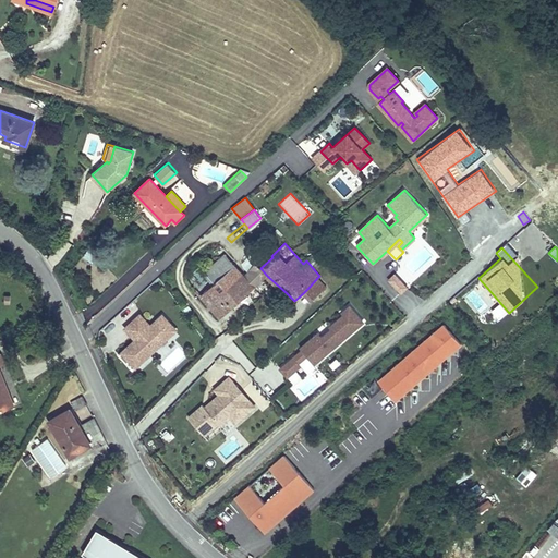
[(245,277),(225,254),(205,271),(215,282),(201,294),(221,318),(267,276),(261,268),(256,264),(245,277)]
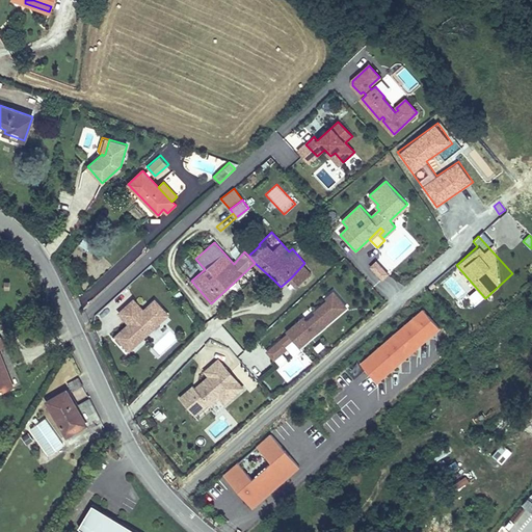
[(376,262),(371,267),(376,272),(381,267),(376,262)]
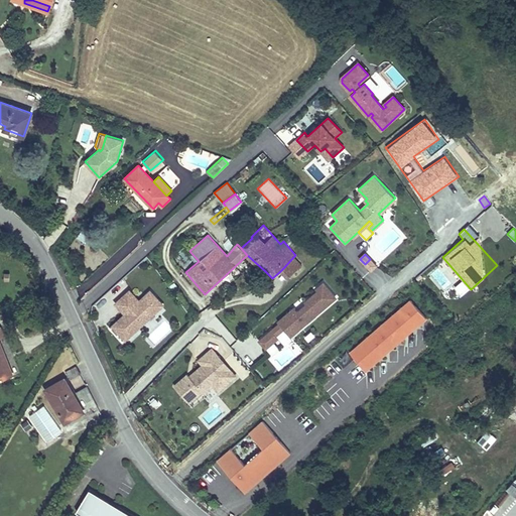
[(301,265),(293,257),(284,267),(280,271),(287,278),(301,265)]
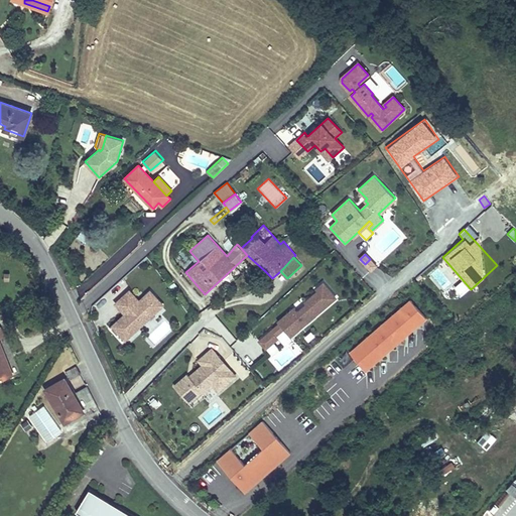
[(370,259),(365,264),(371,271),(376,266),(370,259)]
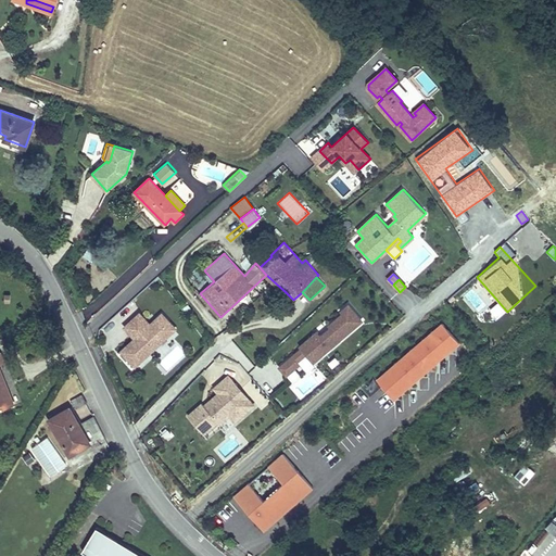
[(293,355),(279,367),(287,375),(300,364),(298,361),(306,354),(313,363),(321,355),(320,354),(330,346),(331,348),(355,326),(354,325),(362,319),(349,304),(340,312),(342,313),(328,325),(330,327),(321,335),(317,331),(306,340),(310,343),(302,350),(294,356),(293,355)]
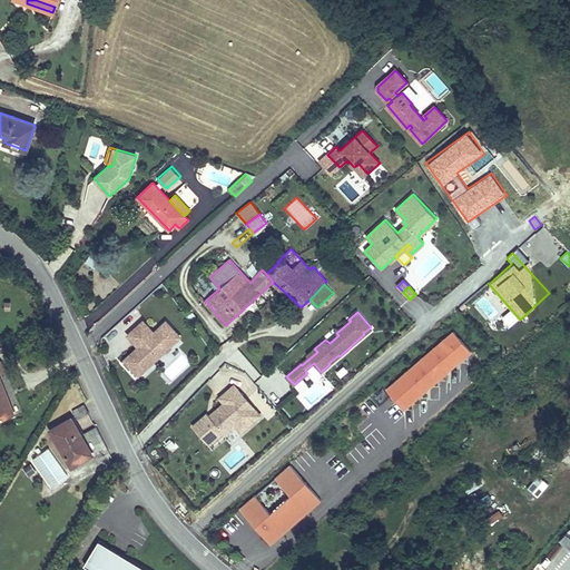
[(176,323),(170,316),(165,322),(166,323),(158,330),(147,318),(134,331),(145,342),(141,345),(140,344),(126,357),(134,366),(135,364),(140,370),(138,372),(139,373),(156,357),(155,356),(183,332),(175,324),(176,323)]
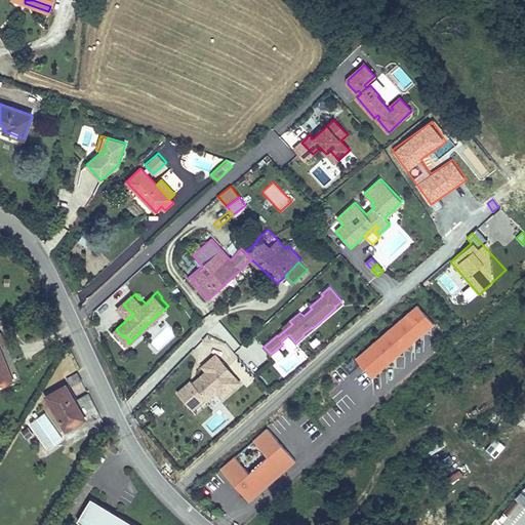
[(355,358),(372,377),(435,323),(417,303),(355,358)]
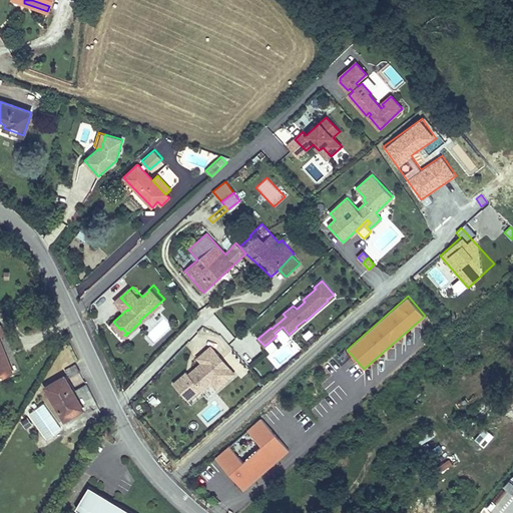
[(283,314),(277,320),(279,323),(286,317),(283,314)]
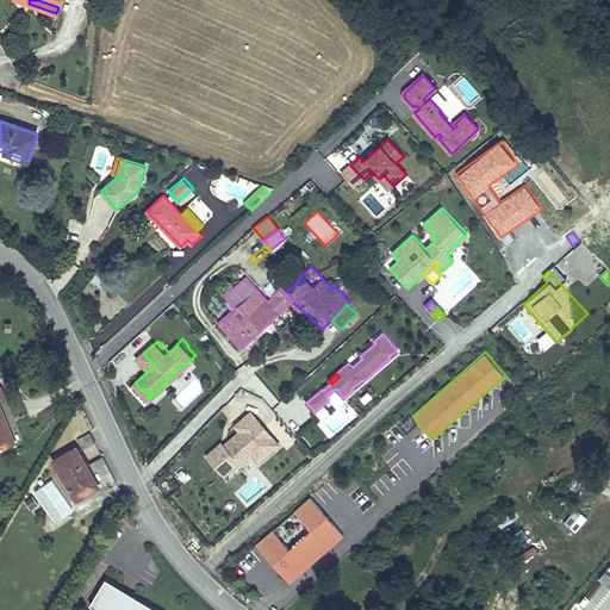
[(352,388),(353,390),(363,381),(362,380),(352,388)]
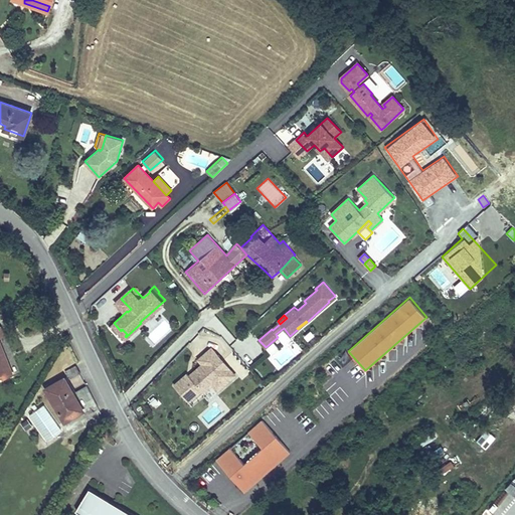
[(0,379),(12,374),(0,342),(0,337),(5,336),(1,326),(0,326),(0,379)]
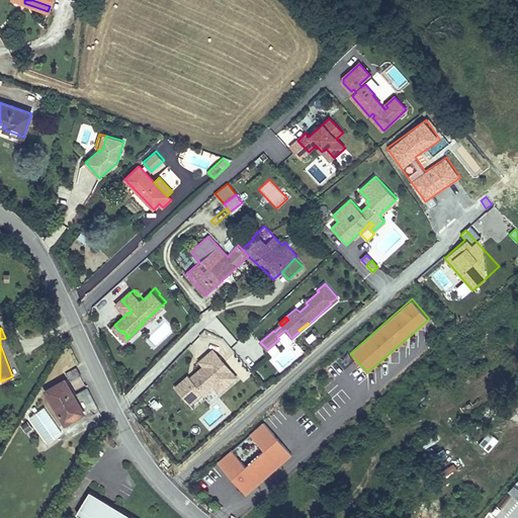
[(213,387),(219,395),(239,378),(213,347),(197,360),(200,364),(173,386),(189,407),(213,387)]
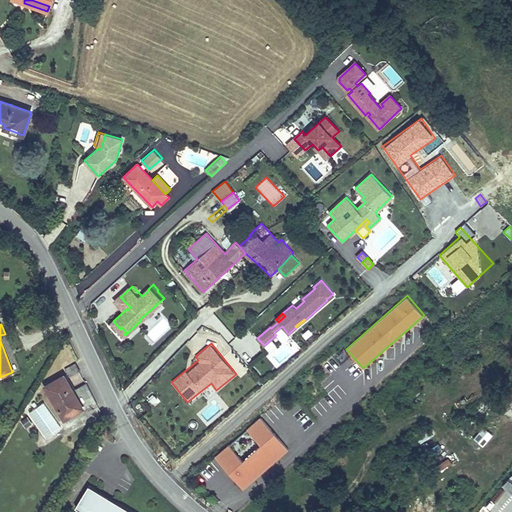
[(76,363),(65,369),(70,376),(80,371),(76,363)]
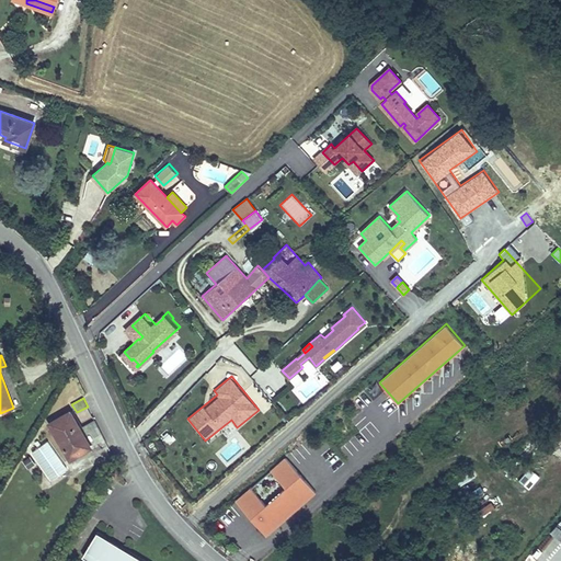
[(70,411),(49,423),(70,458),(91,447),(80,428),(70,411)]
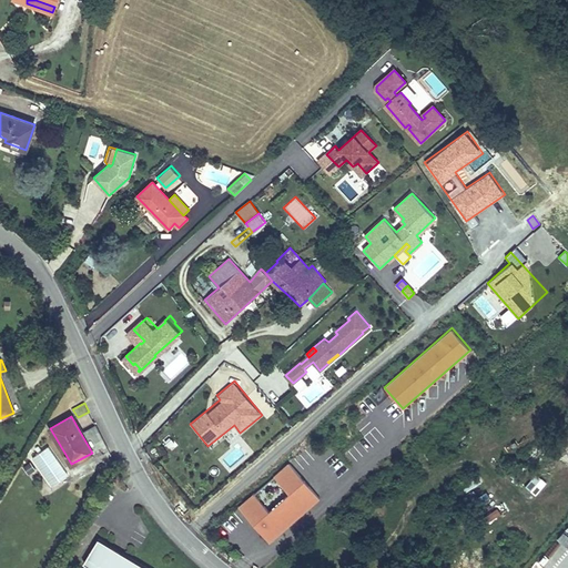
[(92,453),(93,456),(108,448),(95,425),(81,434),(92,453)]
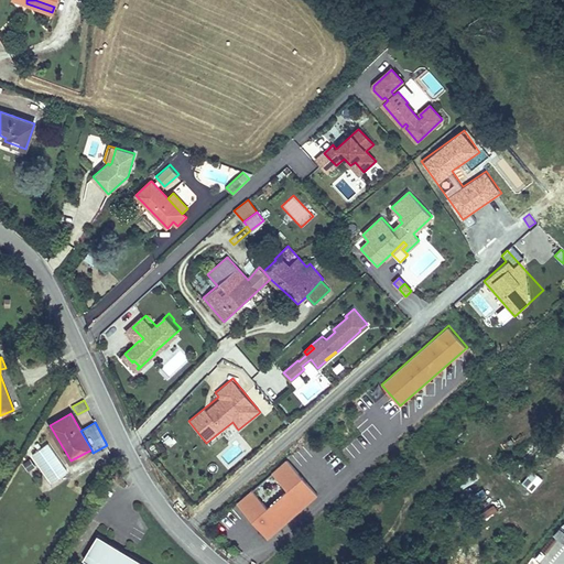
[(47,443),(32,454),(52,483),(67,472),(47,443)]
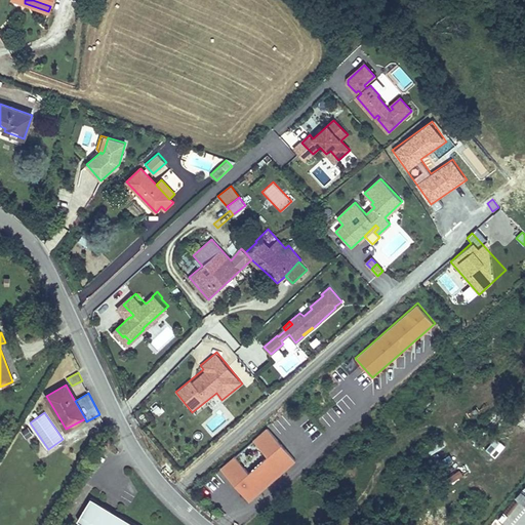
[(33,434),(28,428),(23,432),(27,438),(33,434)]
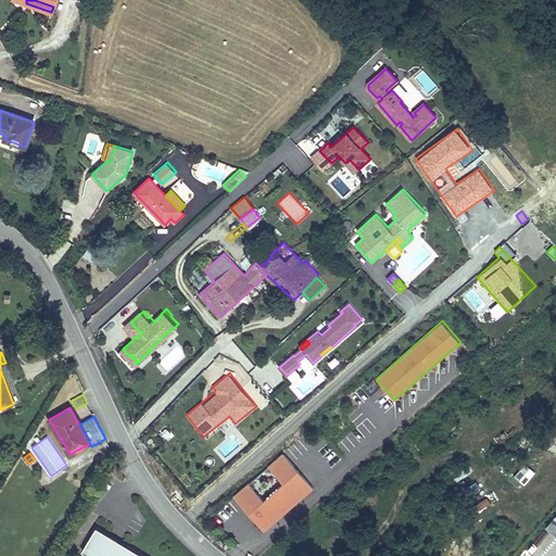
[(283,453),(234,496),(264,530),(313,488),(283,453)]
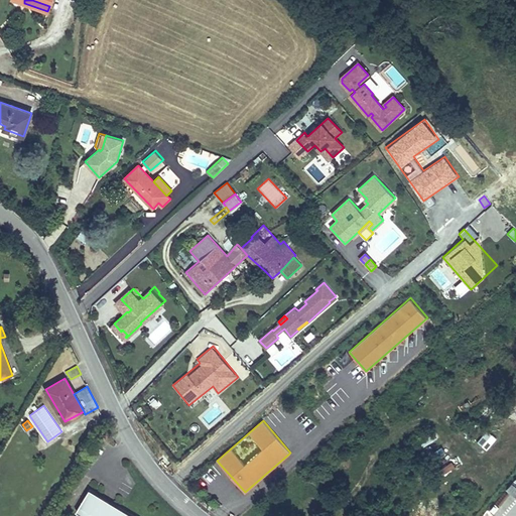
[(478,441),(487,450),(497,438),(488,430),(478,441)]
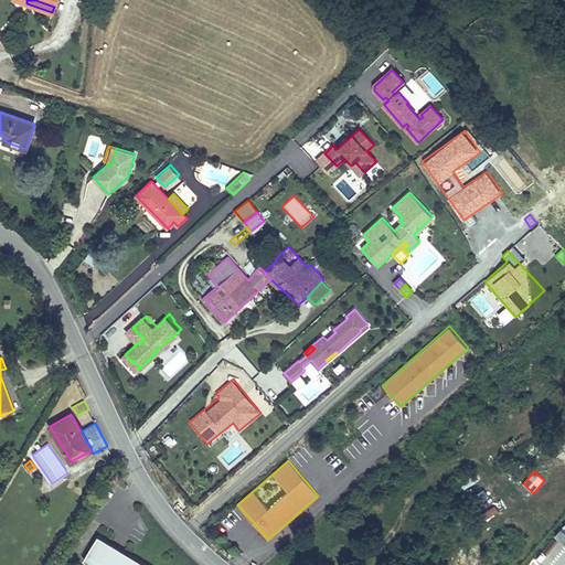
[(119,483),(124,480),(119,473),(114,477),(119,483)]
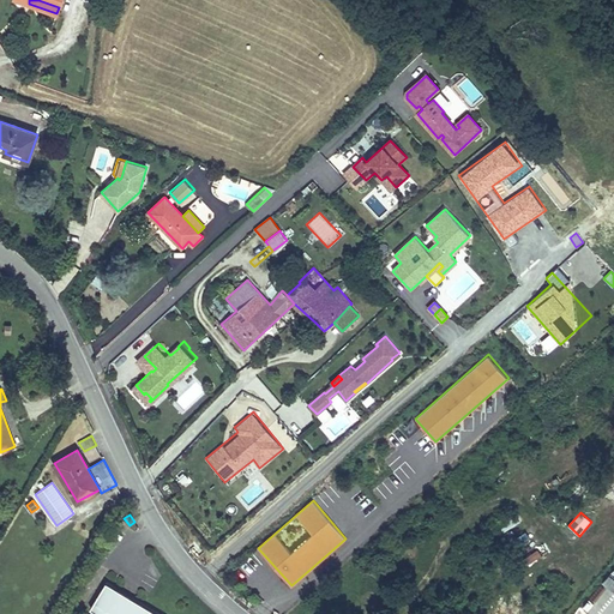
[(158,613),(107,583),(91,608),(101,613),(158,613)]
